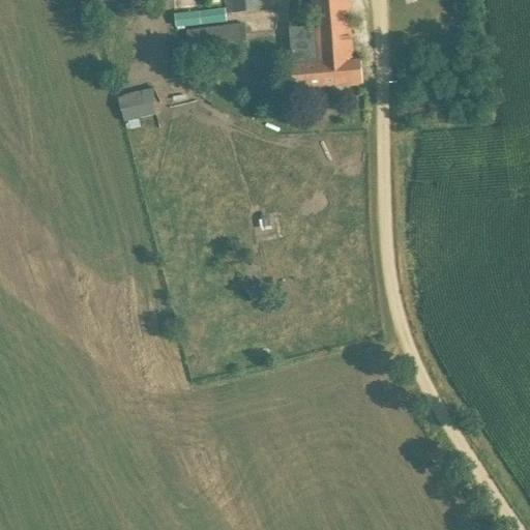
[(219,0),(221,9),(226,9),(226,15),(261,12),(259,0),(219,0)]
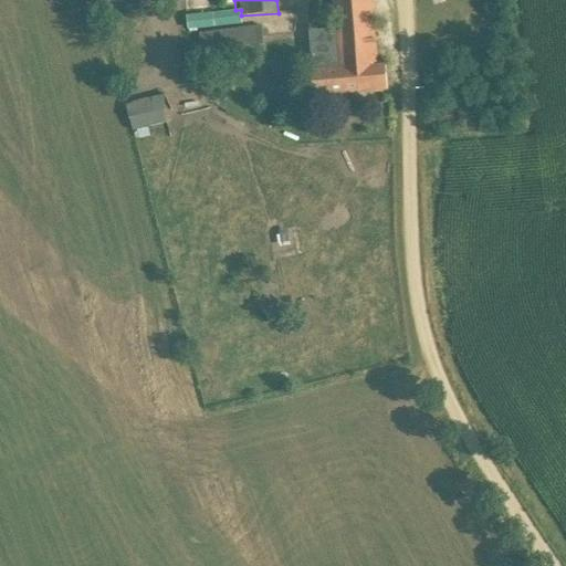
[(334,0),(337,29),(310,31),(315,96),(388,90),(386,65),(378,66),(373,0),(334,0)]
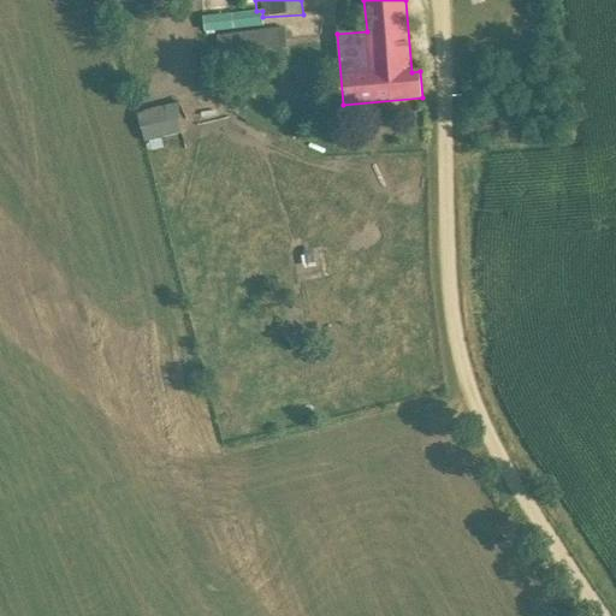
[(261,11),(234,13),(236,30),(262,28),(261,11)]
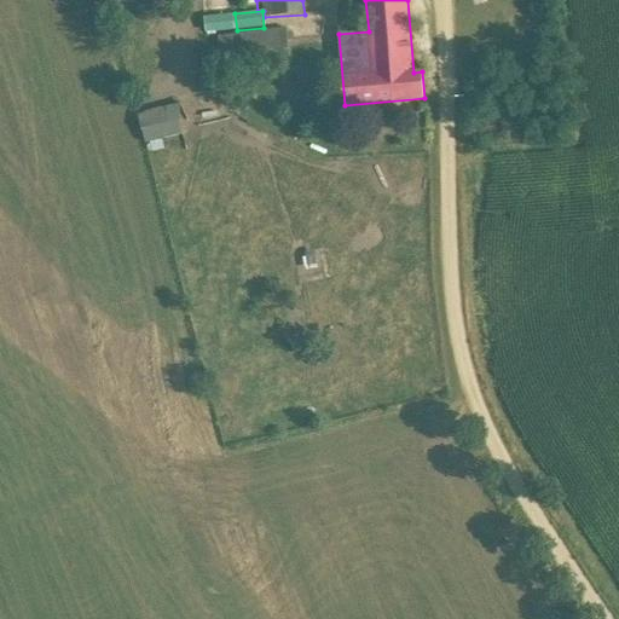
[(287,27),(219,36),(224,70),(231,69),(233,84),(248,82),(246,67),(291,61),(287,27)]
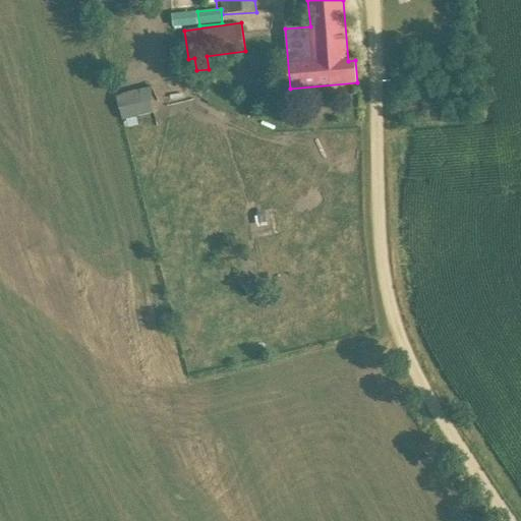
[(143,104),(139,90),(115,96),(119,110),(143,104)]
